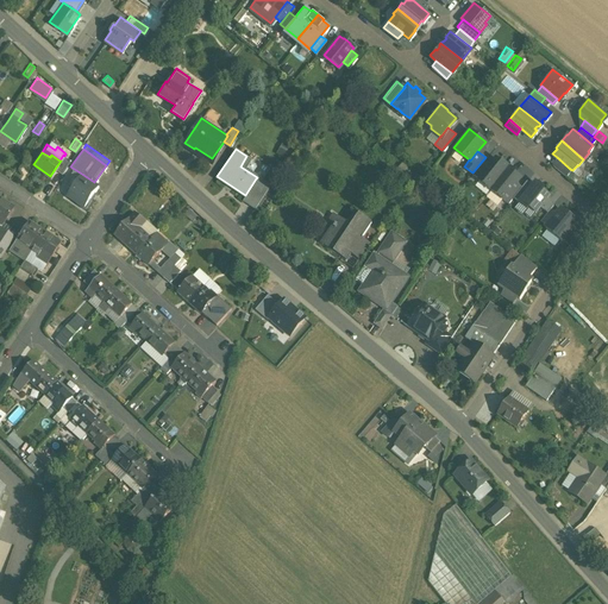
[(63,155),(60,161),(61,161),(55,169),(61,172),(67,164),(70,159),(64,156),(63,155)]
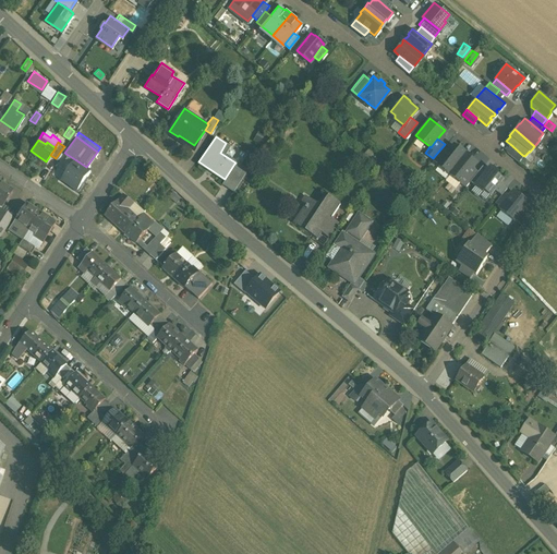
[(438,163),(437,164),(444,168),(449,172),(464,152),(459,147),(460,147),(453,143),(449,148),(438,163)]
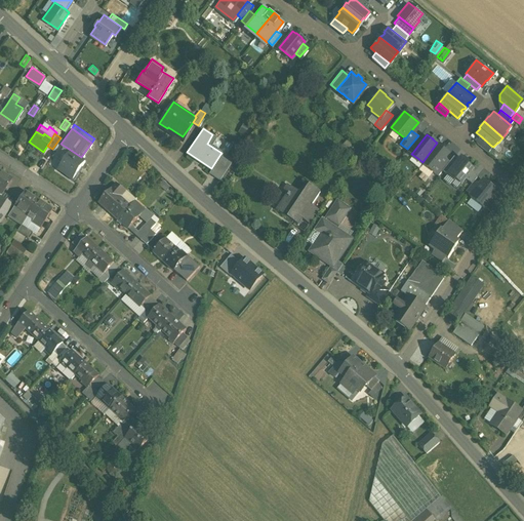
[(418,135),(407,149),(412,153),(422,139),(418,135)]
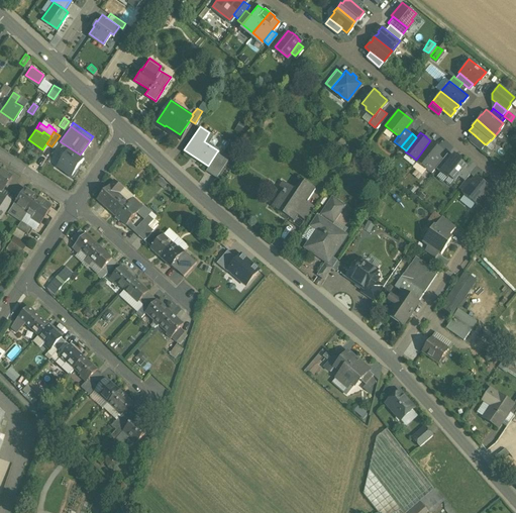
[(484,143),(473,133),(469,138),(480,147),(484,143)]
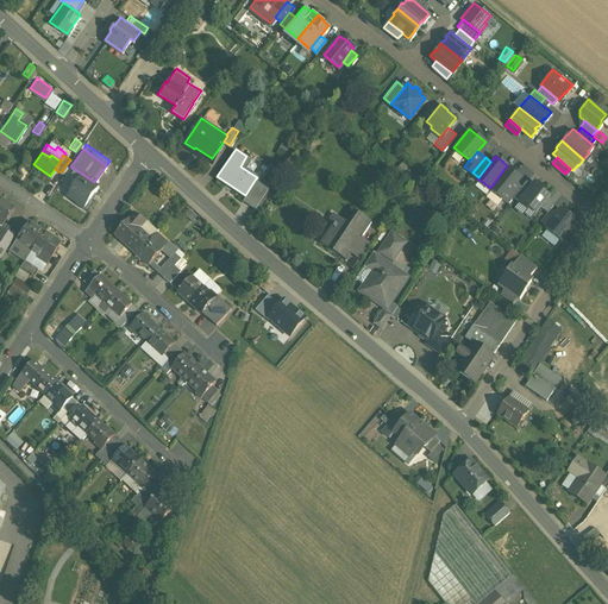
[(61,172),(56,180),(69,188),(80,172),(70,167),(67,164),(61,172)]
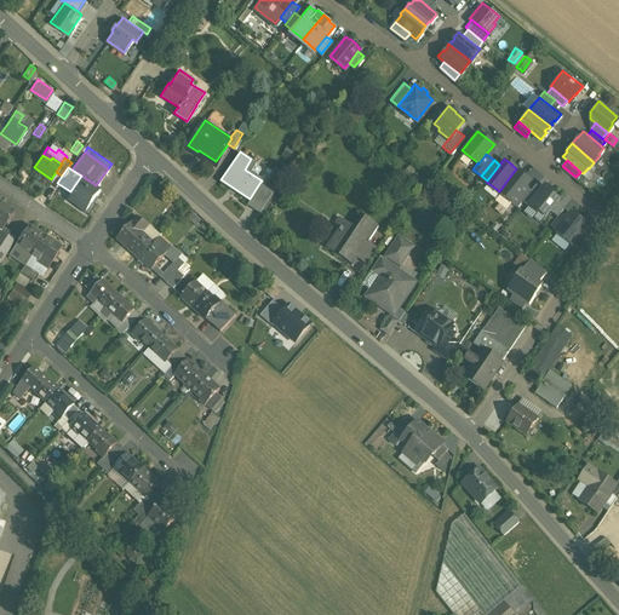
[(516,168),(499,191),(504,196),(510,201),(511,201),(525,184),(528,178),(522,173),(516,168)]
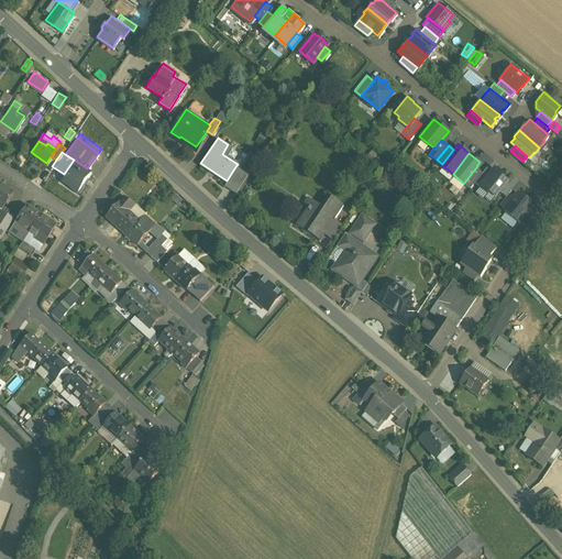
[(87,168),(74,160),(64,174),(62,178),(77,189),(90,171),(87,168)]
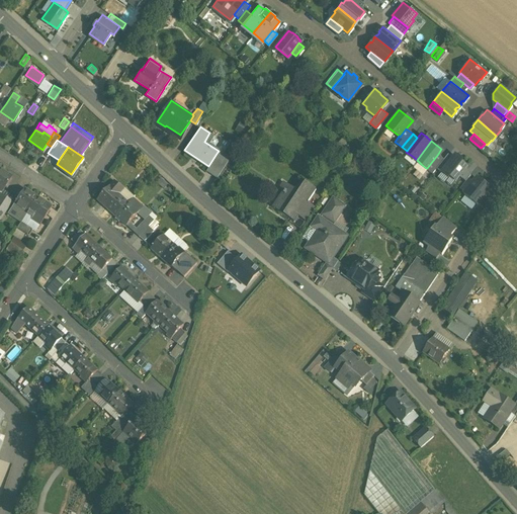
[(218,152),(208,166),(205,169),(217,176),(228,159),(218,152)]
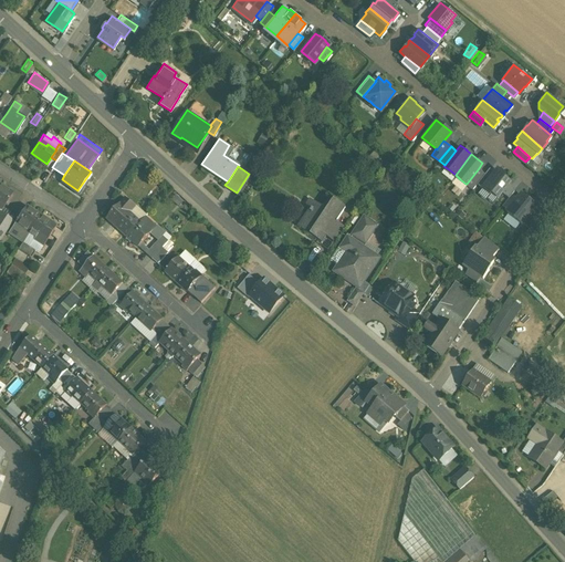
[(477,181),(482,186),(494,170),(489,166),(483,173),(477,181)]
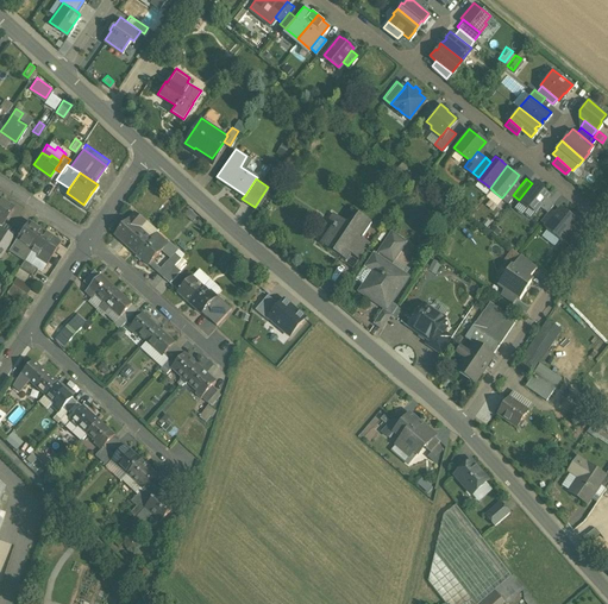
[(543,187),(534,180),(532,183),(519,200),(527,207),(528,205),(536,211),(540,205),(547,209),(549,208),(552,203),(545,197),(549,194),(541,189),(543,187)]
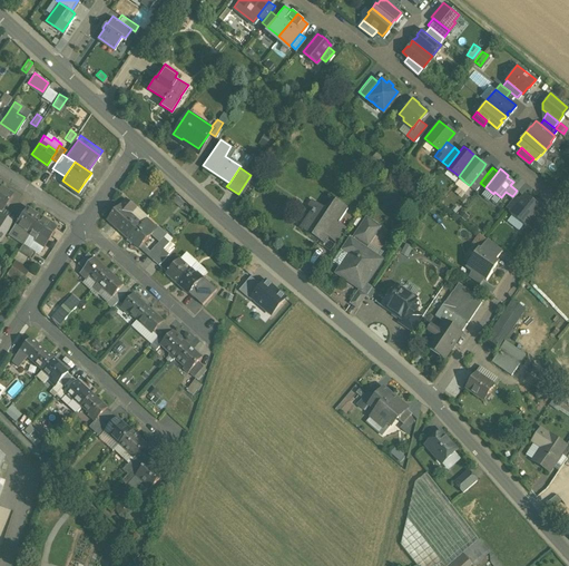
[(482,169),(470,185),(476,188),(480,183),(487,174),(482,169)]
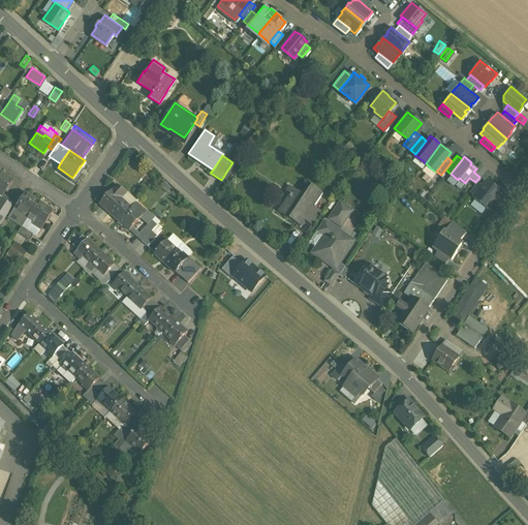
[(10,178),(0,171),(0,193),(1,193),(4,189),(6,186),(5,186),(10,178)]
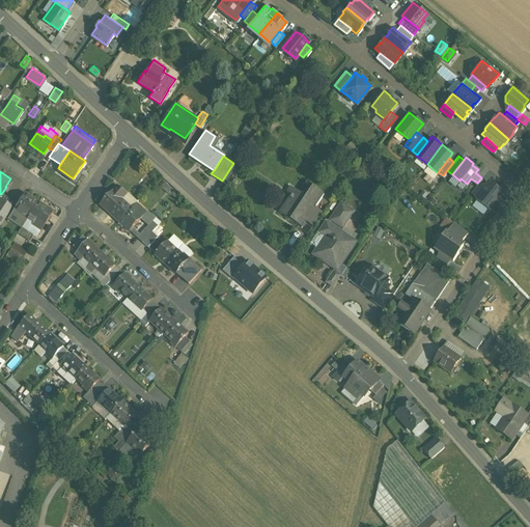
[(496,186),(487,179),(475,195),(474,196),(489,207),(490,206),(498,197),(497,196),(501,192),(495,187),(496,186)]
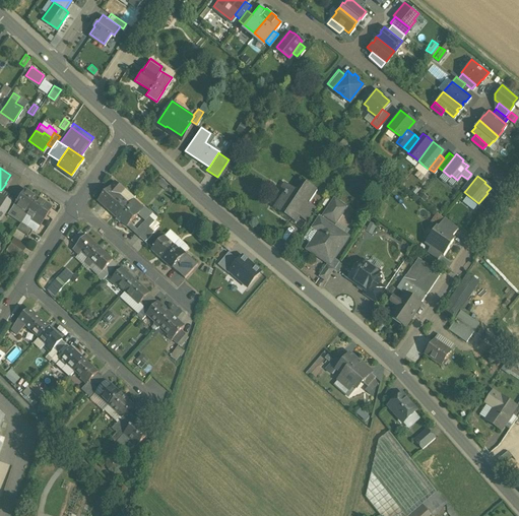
[(473,181),(468,178),(467,179),(461,187),(465,191),(473,181)]
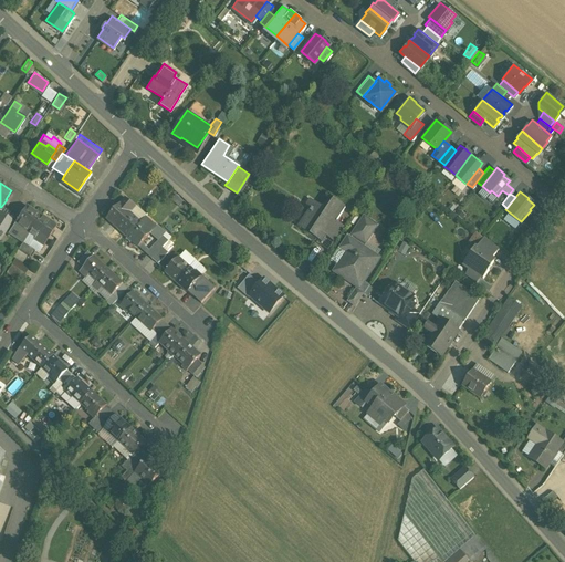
[(124,195),(105,215),(115,224),(128,210),(134,204),(124,195)]
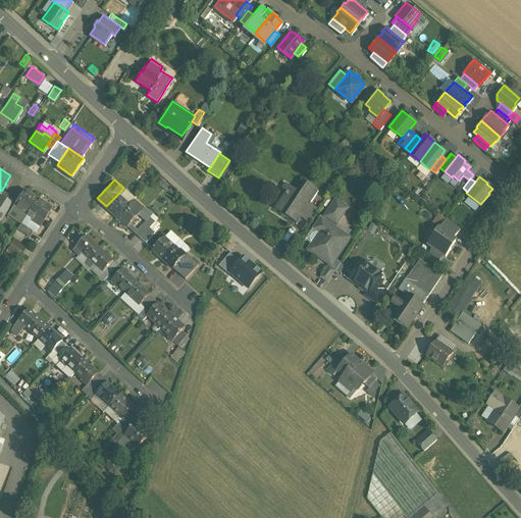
[(300,191),(284,180),(279,189),(285,193),(279,202),(282,204),(278,210),(291,217),(297,209),(301,212),(302,212),(309,202),(317,189),(307,182),(300,191)]
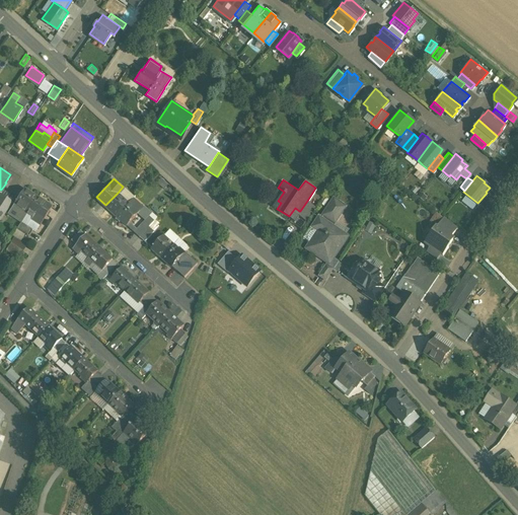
[(22,187),(12,203),(25,211),(35,196),(22,187)]
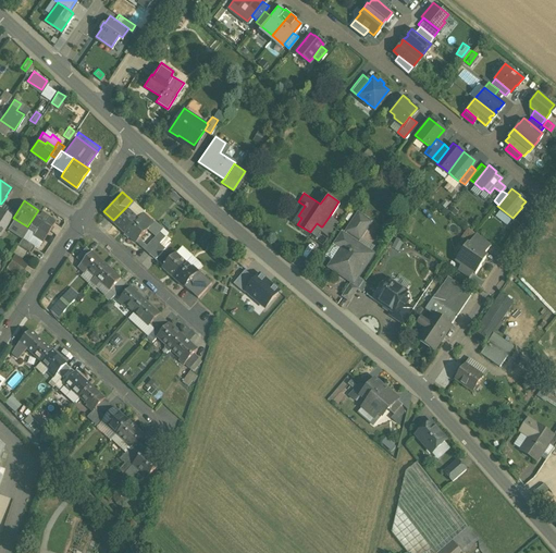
[(126,207),(113,220),(124,230),(136,217),(126,207)]
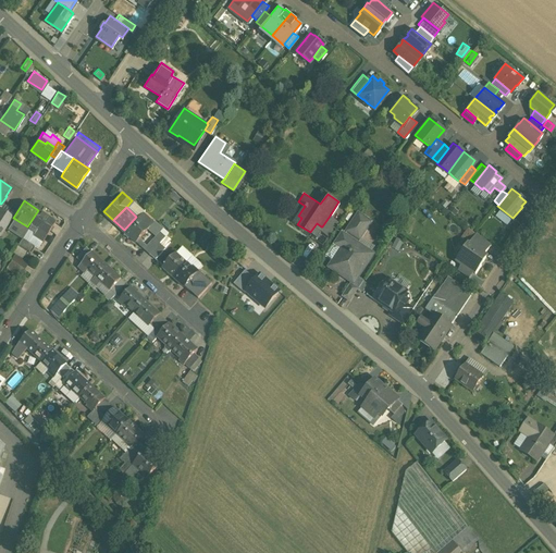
[(522,207),(514,217),(519,220),(527,210),(522,207)]
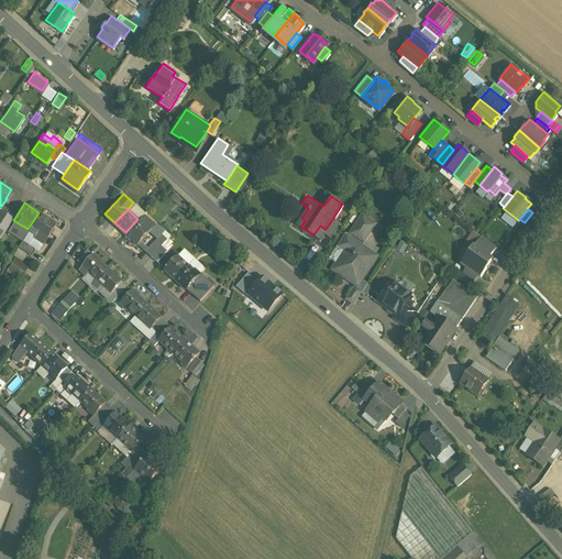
[(6,212),(0,220),(0,228),(3,230),(12,217),(6,212)]
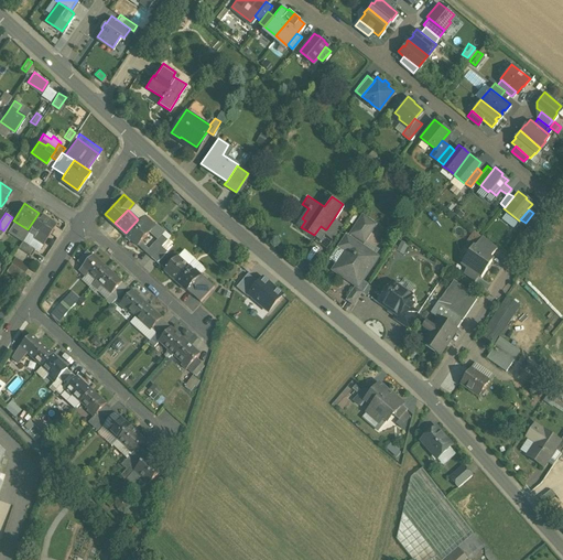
[(54,223),(39,213),(28,229),(43,240),(54,223)]
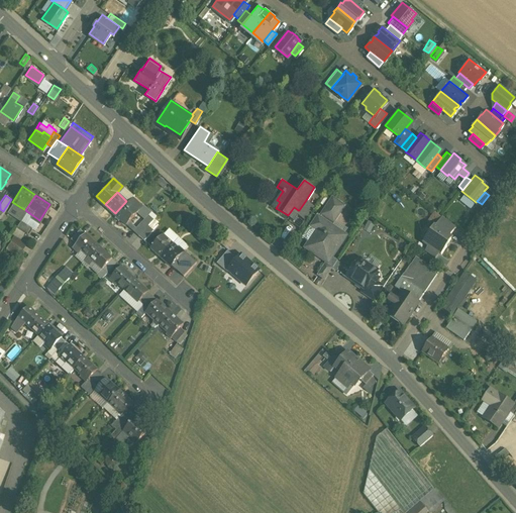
[(143,206),(131,195),(126,201),(136,209),(143,216),(149,209),(144,204),(143,206)]
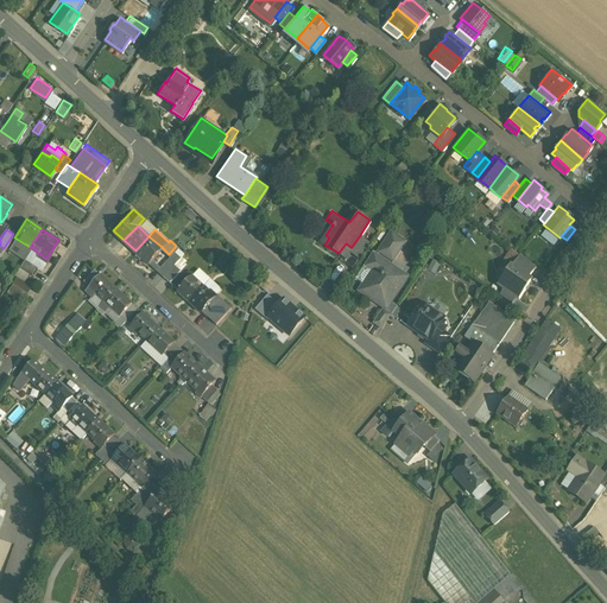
[(390,230),(374,253),(389,262),(404,239),(390,230)]
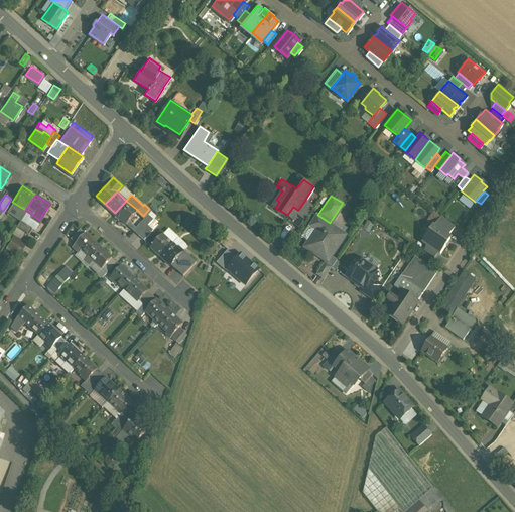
[(379,213),(382,200),(375,198),(371,210),(379,213)]
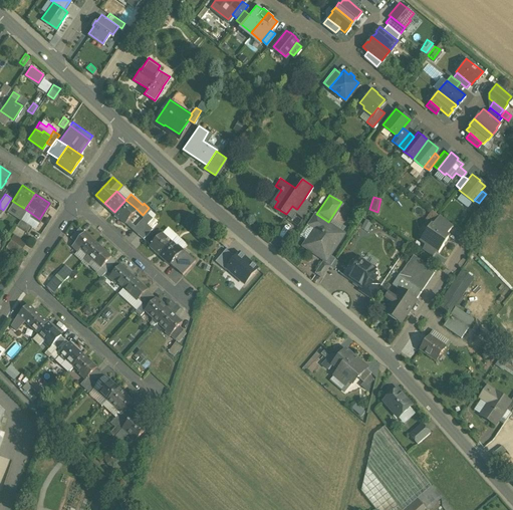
[(311,204),(304,199),(297,209),(296,209),(294,211),(302,217),(311,204)]
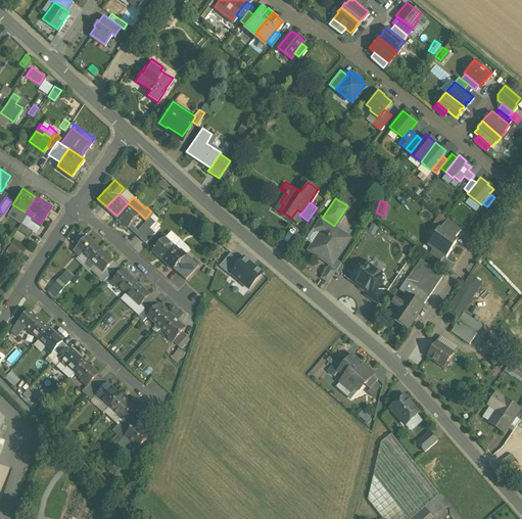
[(128,203),(116,216),(127,225),(138,211),(128,203)]
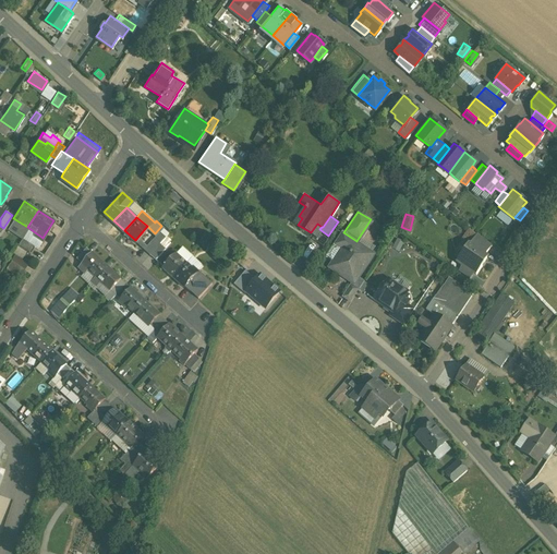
[(155,233),(153,236),(158,241),(168,231),(161,226),(155,233)]
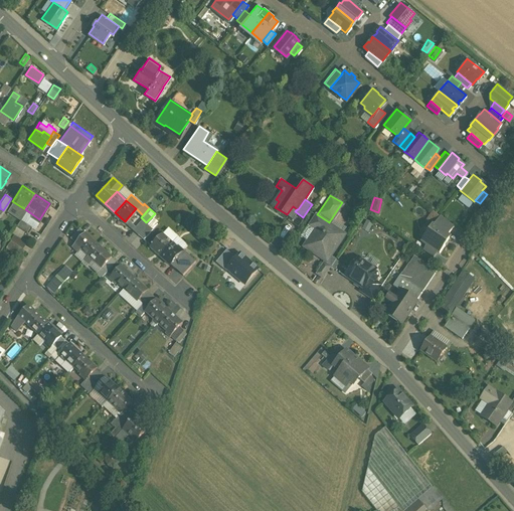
[(39,219),(25,209),(19,218),(31,225),(31,226),(33,228),(39,219)]
